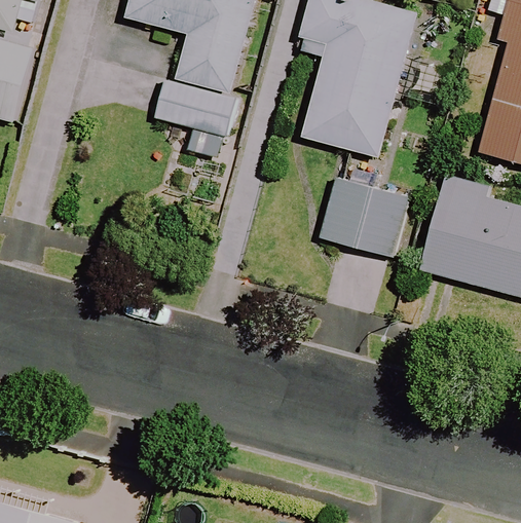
[(0,0),(0,29),(12,33),(21,0),(0,0)]
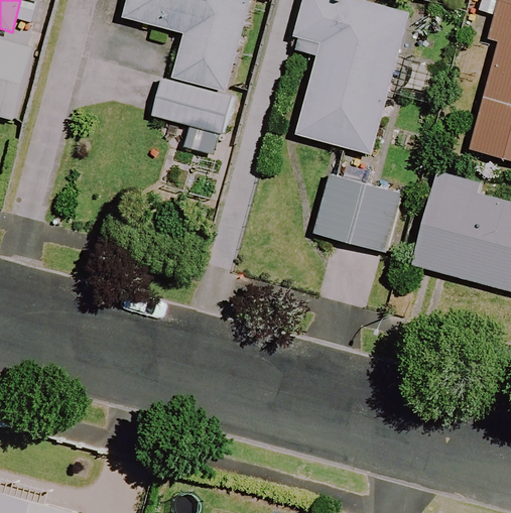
[(171,75),(226,89),(248,0),(129,0),(125,18),(182,33),(171,75)]
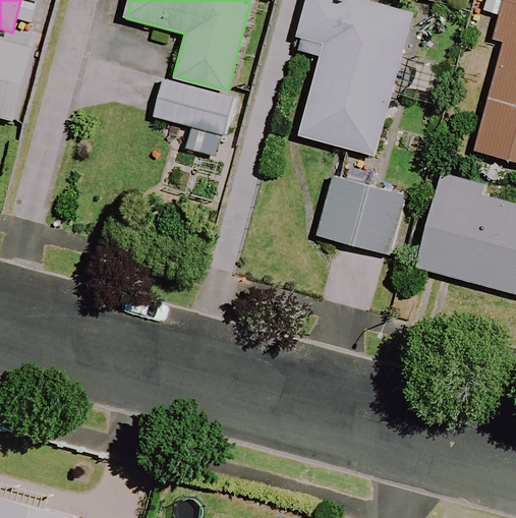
[(411,13),(361,0),(307,0),(294,48),(319,55),(296,135),(371,157),(411,13)]
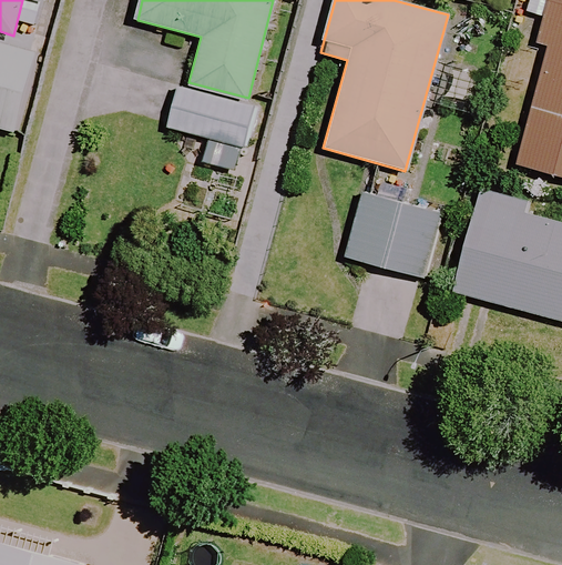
[(548,0),(538,43),(547,46),(515,164),(561,177),(561,0),(548,0)]
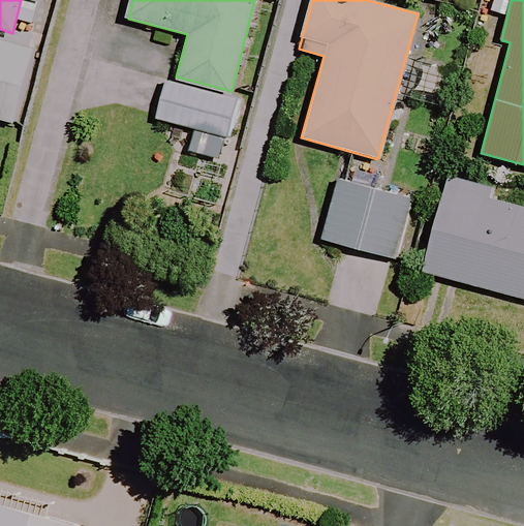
[(232,91),(176,76),(162,73),(149,125),(224,145),(238,93),(232,91)]
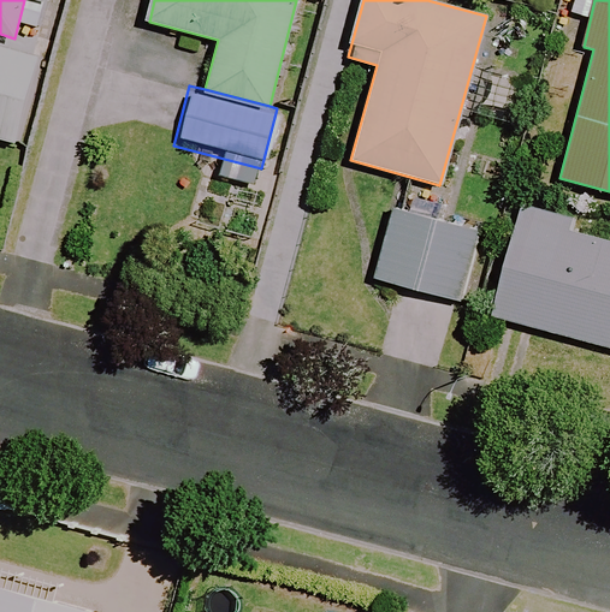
[(477,235),(391,209),(371,278),(456,303),(477,235)]
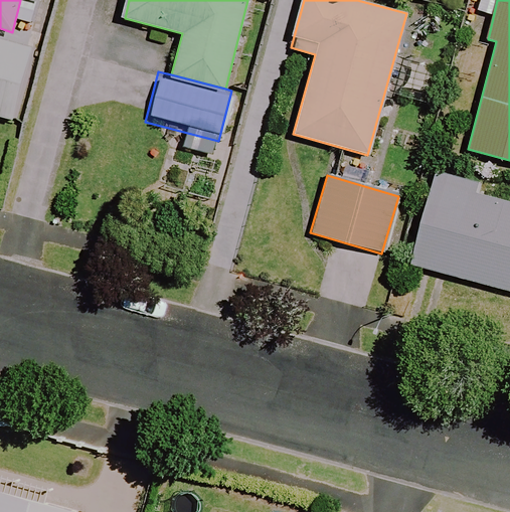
[(509,201),(437,177),(408,262),(509,295),(509,201)]
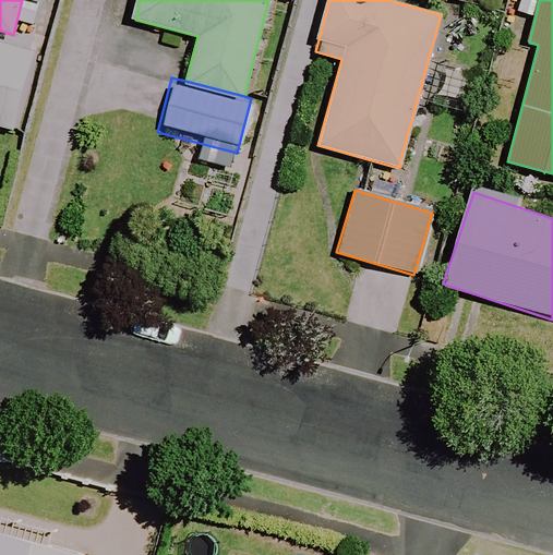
[(86,554),(0,532),(0,554),(86,554)]
